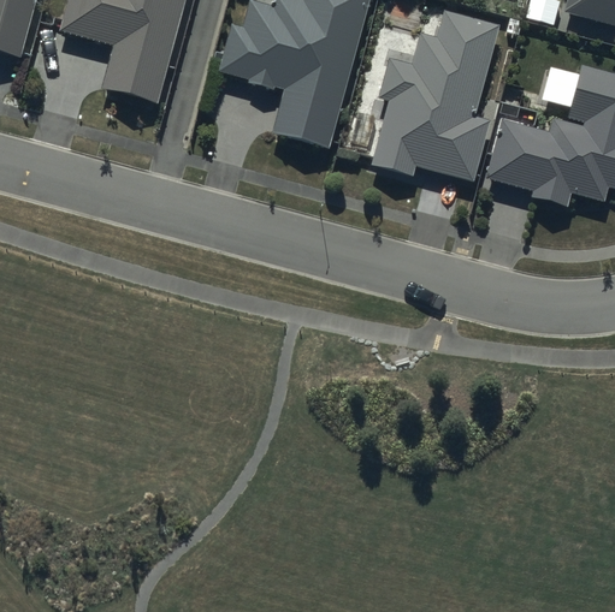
[(0,0),(0,51),(21,57),(36,0),(0,0)]
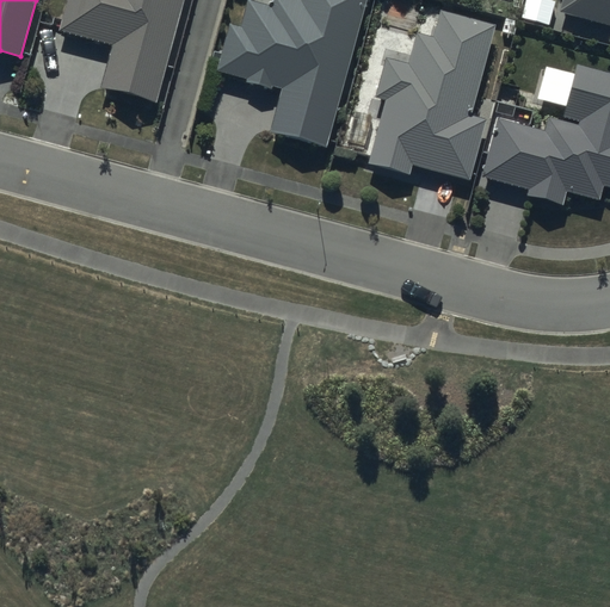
[(66,0),(59,31),(110,45),(99,86),(155,101),(183,0),(66,0)]
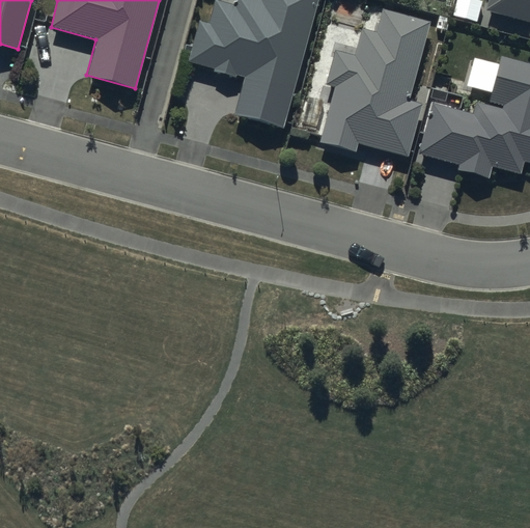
[(239,0),(238,5),(220,0),(217,0),(211,23),(200,21),(190,61),(214,67),(214,71),(235,76),(236,72),(246,74),(235,113),(283,127),(316,0),(239,0)]
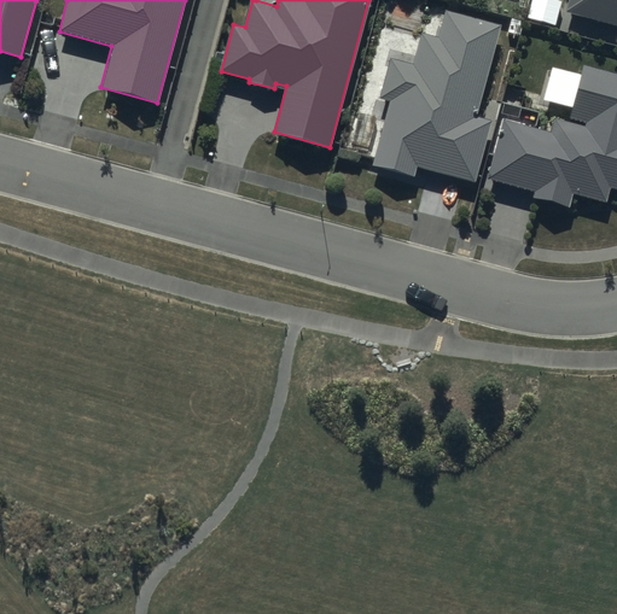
[(568,0),(565,11),(616,25),(616,0),(568,0)]
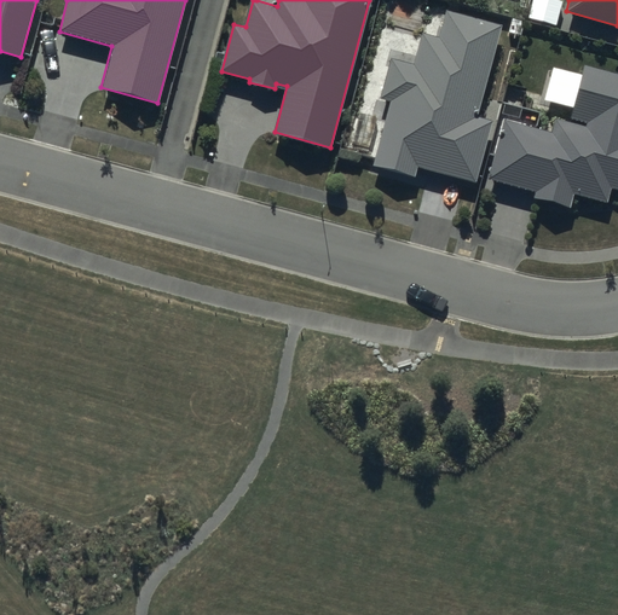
[(502,24),(448,11),(440,38),(421,33),(414,65),(390,59),(380,98),(391,100),(374,166),(416,177),(419,167),(477,181),(492,119),(480,115),(502,24)]
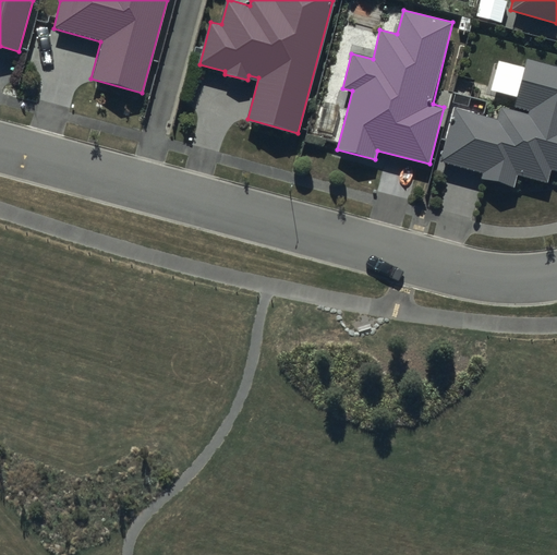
[(556,67),(527,59),(513,109),(501,106),(498,119),(456,107),(442,161),(483,172),(481,178),(515,186),(518,175),(548,182),(552,168),(556,169),(556,67)]
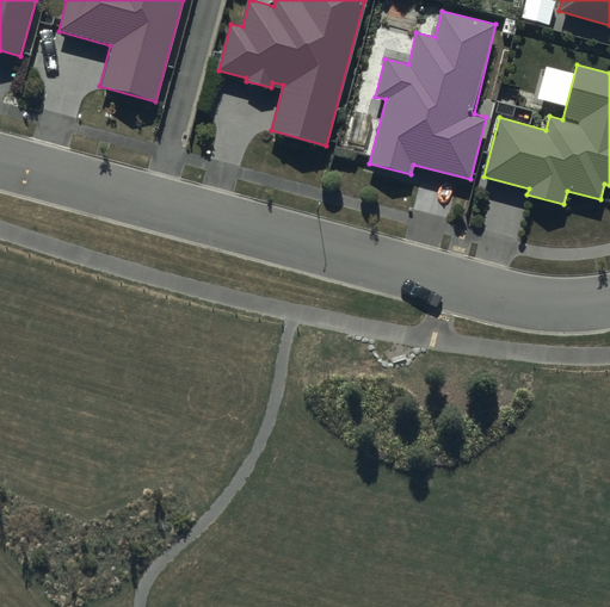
All buildings are outlined.
